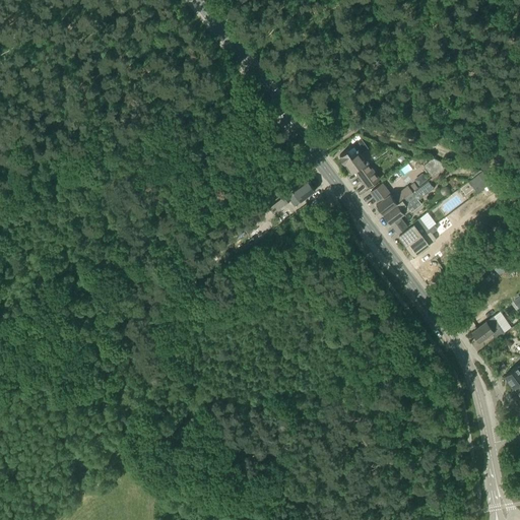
[(354,144),(348,149),(339,155),(340,156),(340,158),(342,161),(343,160),(351,172),(354,170),(368,188),(380,179),(358,148),(354,144)]
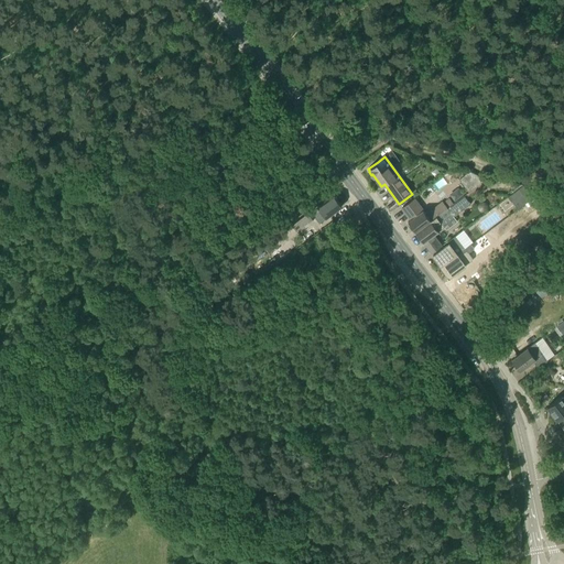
[(462,176),(469,190),(484,182),(476,169),(462,176)]
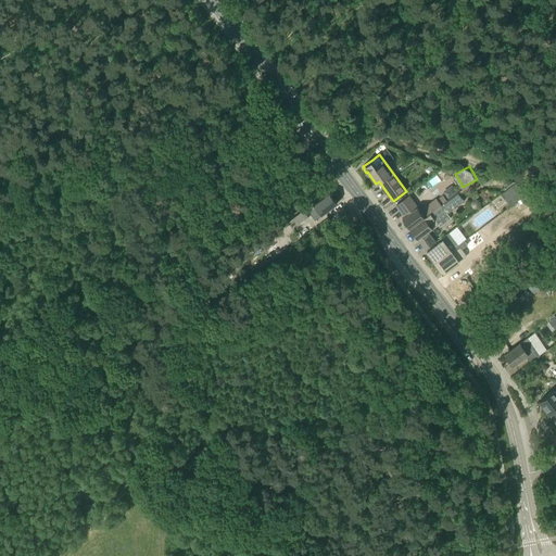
[(507,202),(510,206),(525,194),(517,185),(515,182),(515,184),(506,190),(501,193),(502,194),(507,202)]
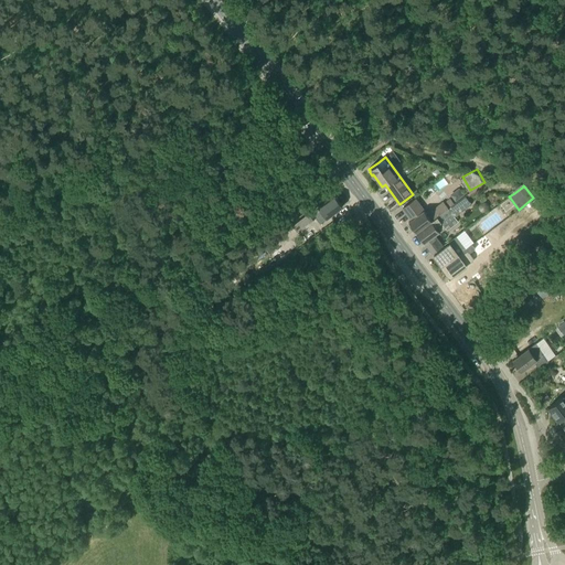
[(454,194),(459,200),(466,193),(460,187),(454,194)]
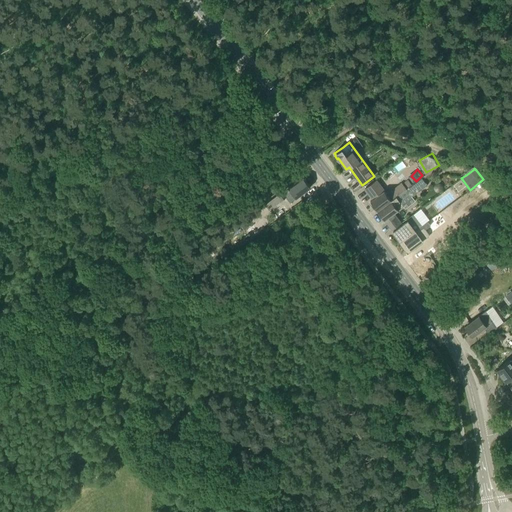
[(302,177),(294,183),(267,202),(272,208),(293,193),(296,198),(310,188),(302,177)]
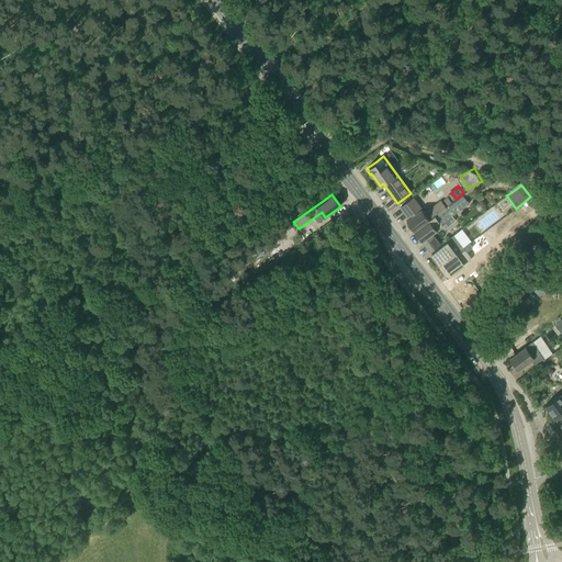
[(446,208),(414,232),(430,253),(441,245),(433,234),(444,225),(440,222),(450,213),(451,215),(469,202),(462,194),(446,208)]
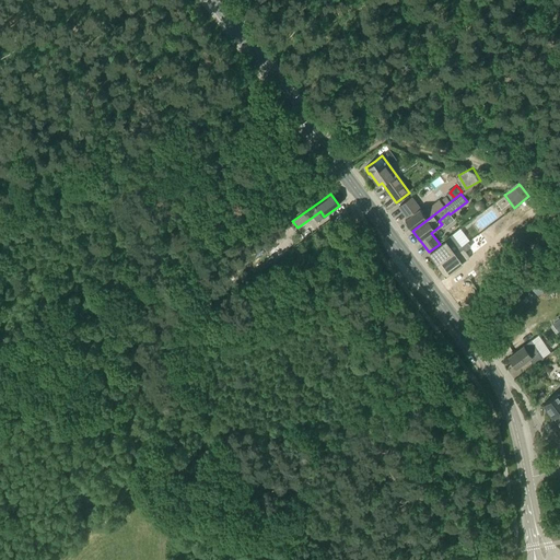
[(412,231),(444,207),(441,201),(439,199),(422,212),(420,209),(421,208),(412,196),(399,207),(408,218),(405,220),(412,231)]
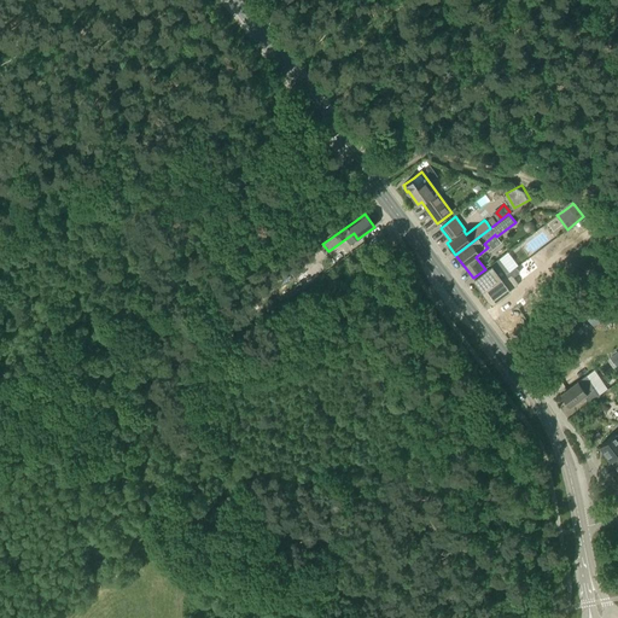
[(345,248),(334,256),(339,262),(350,254),(345,248)]
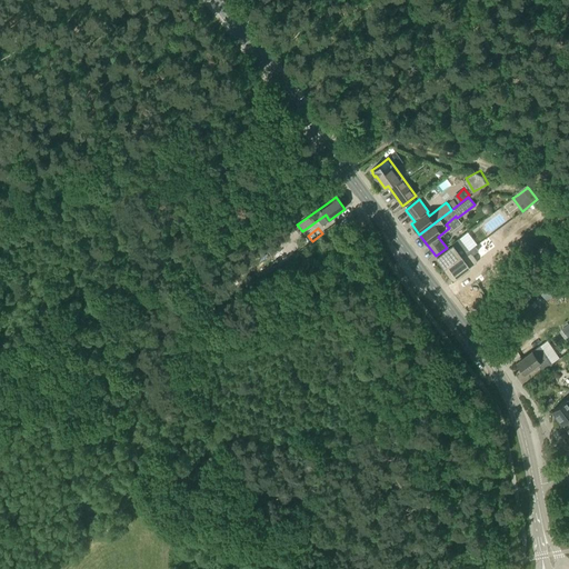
[(469,250),(459,237),(451,242),(453,246),(437,258),(445,269),(469,250)]
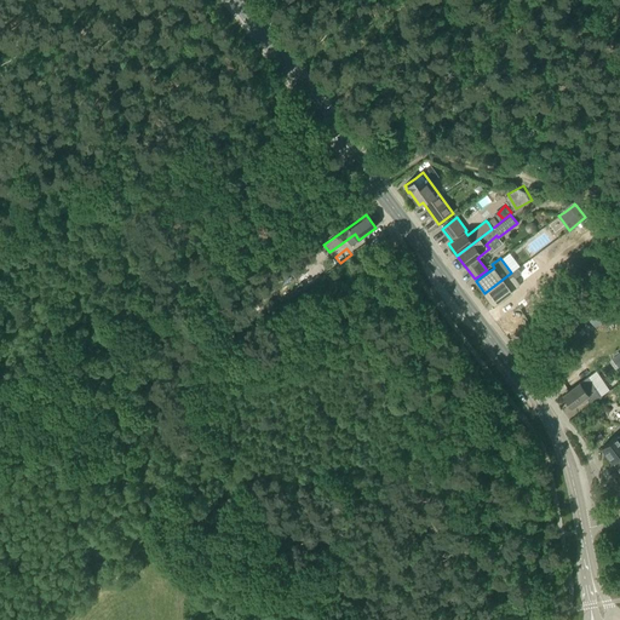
[(511,273),(484,293),(494,304),(518,286),(518,283),(515,277),(521,273),(517,268),(511,273)]
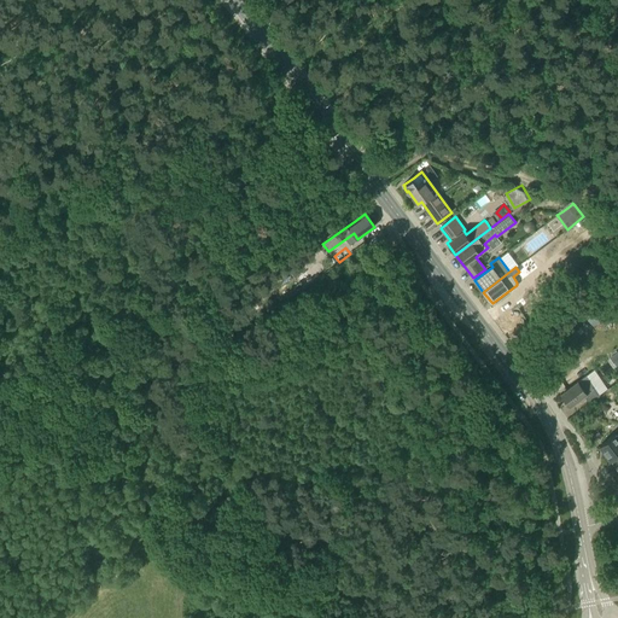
[(600,320),(594,314),(588,319),(594,326),(600,320)]
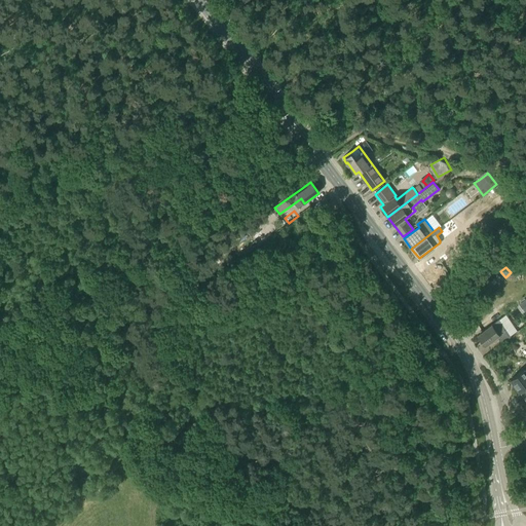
[(511,336),(498,320),(477,336),(485,346),(497,337),(501,343),(511,336)]
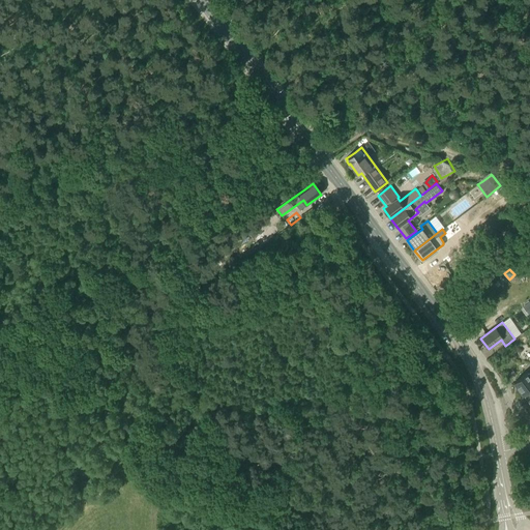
[(529,404),(529,373),(529,372),(513,383),(529,404)]
